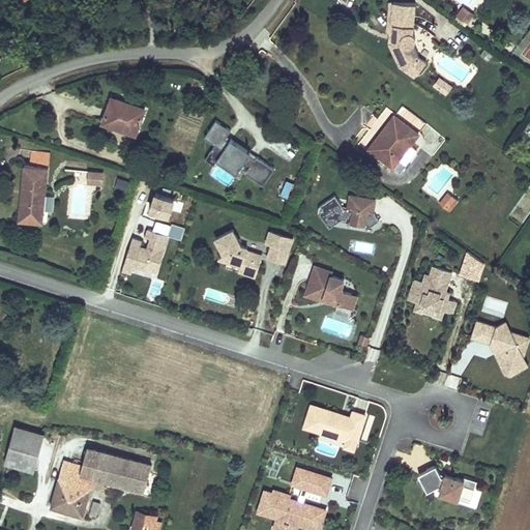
[(413,32),(416,3),(393,1),(390,32),(393,33),(393,42),(403,64),(417,75),(427,62),(418,56),(413,43),(413,32)]
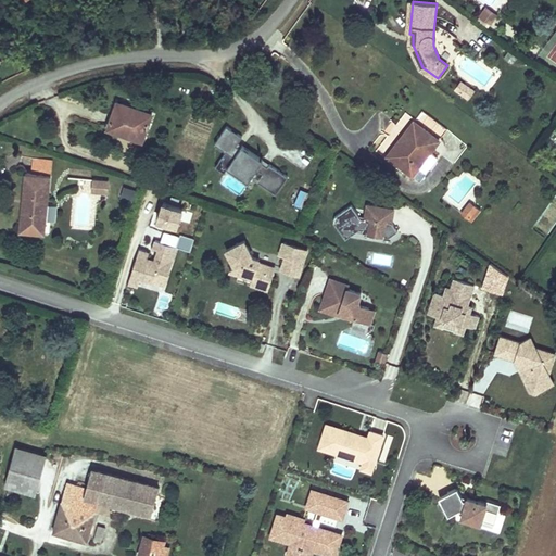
[(497,15),(487,8),(480,16),(491,24),(497,15)]
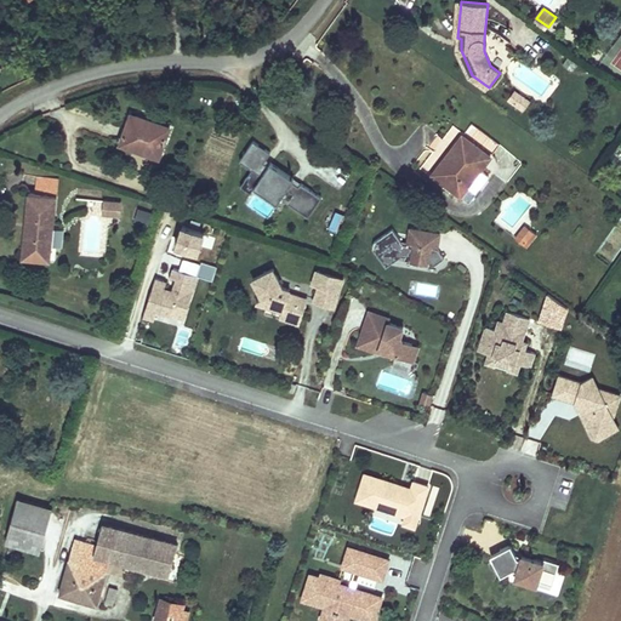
[(472,75),(461,50),(461,39),(457,38),(456,51),(468,78),(486,90),(489,87),(472,75)]
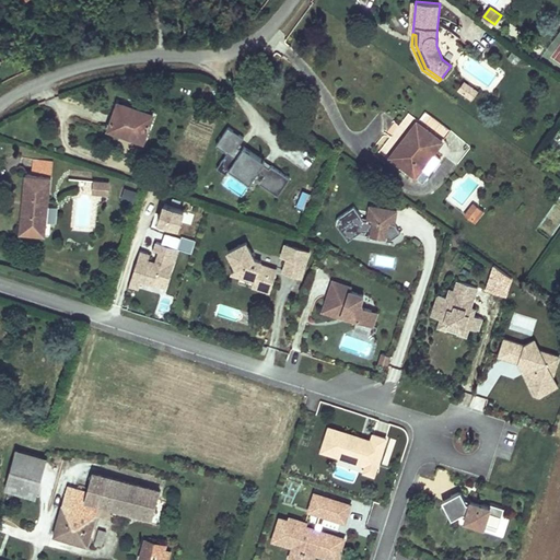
[(488,98),(476,90),(470,98),(482,106),(488,98)]
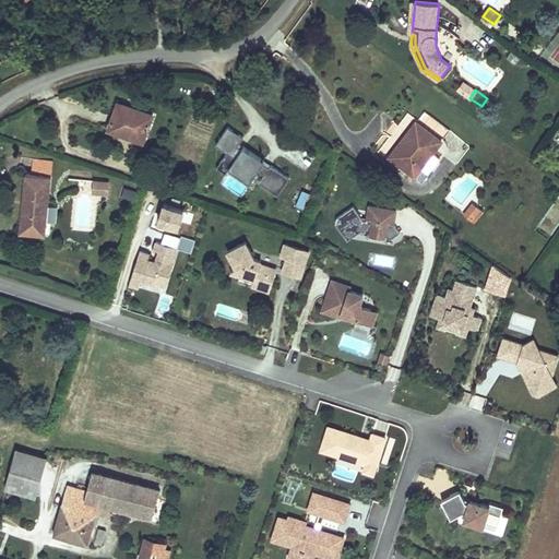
[(153,115),(118,102),(108,130),(143,143),(153,115)]
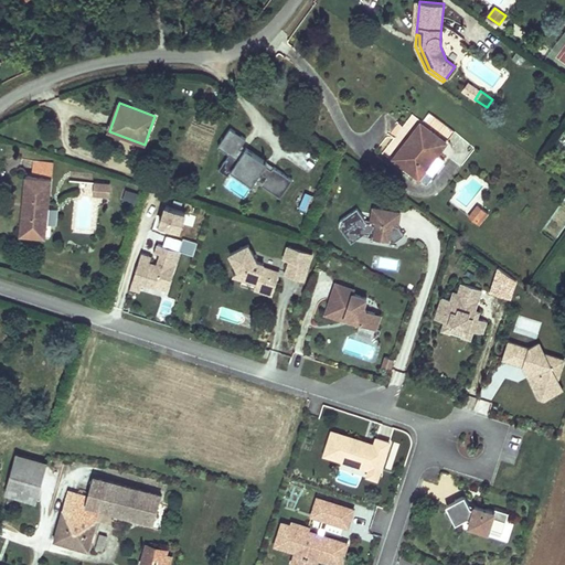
[(447,142),(420,123),(411,137),(414,139),(411,145),(407,141),(394,159),(419,178),(447,142)]
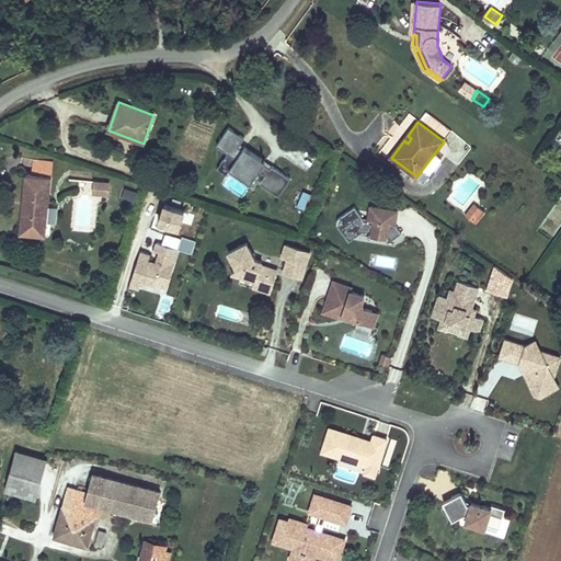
[(264,165),(242,151),(240,153),(235,150),(242,138),(228,128),(215,147),(226,155),(215,171),(225,176),(227,173),(248,189),(259,173),(263,176),(258,185),(277,198),(289,181),(270,167),(267,171),(263,168),(264,165)]
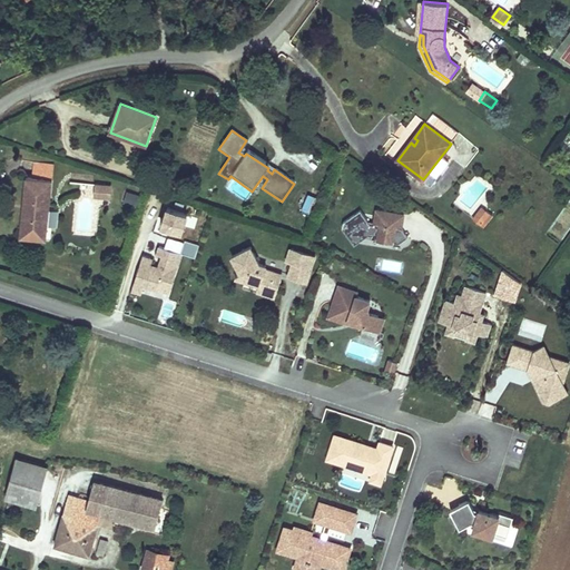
[(53,163),(35,161),(33,178),(51,180),(53,163)]
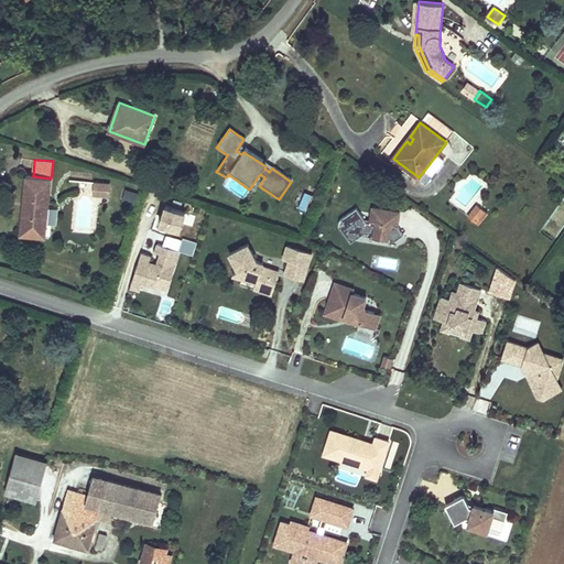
[(46,226),(51,179),(33,176),(26,175),(22,224),(46,226)]
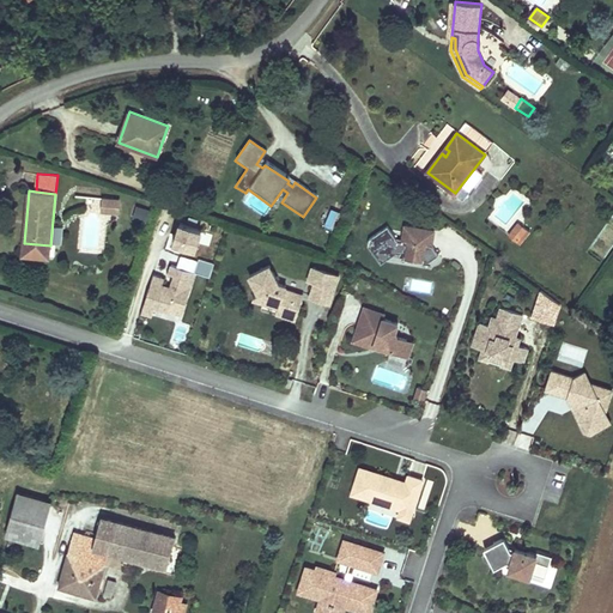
[(119,199),(102,196),(101,211),(117,212),(119,199)]
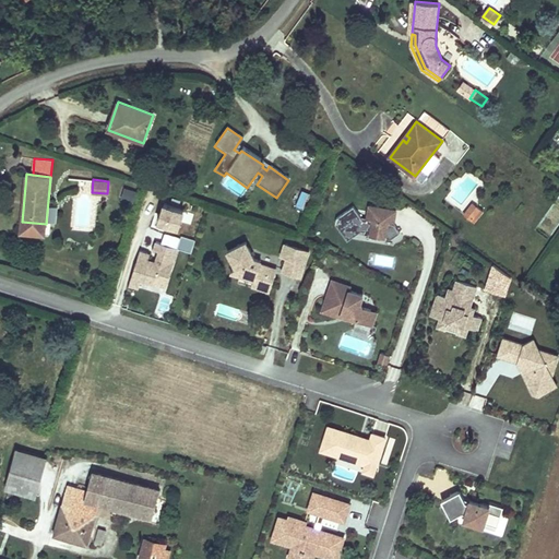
[(122,199),(134,201),(137,189),(123,188),(122,199)]
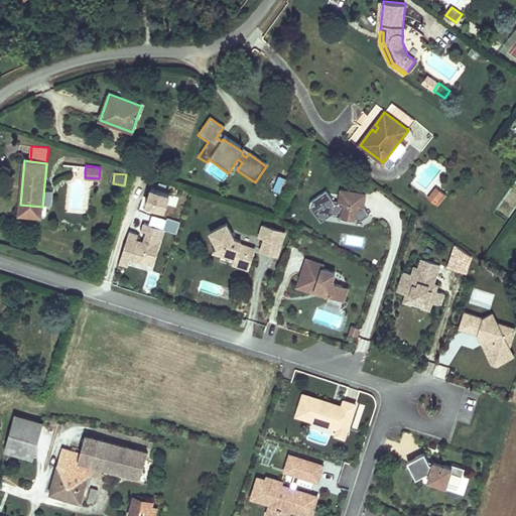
[(284,197),(289,181),(278,176),(272,191),(284,197)]
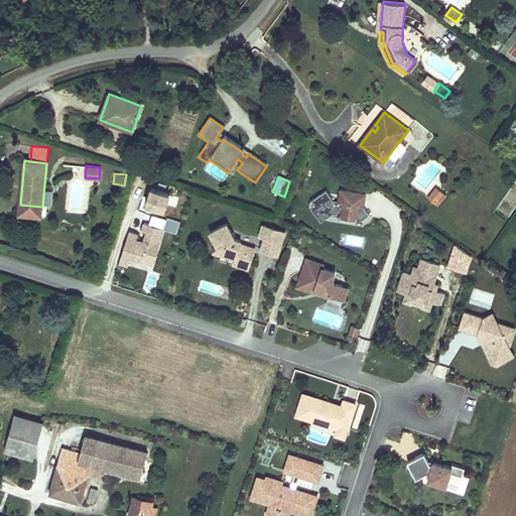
[(436,187),(428,198),(434,203),(443,192),(436,187)]
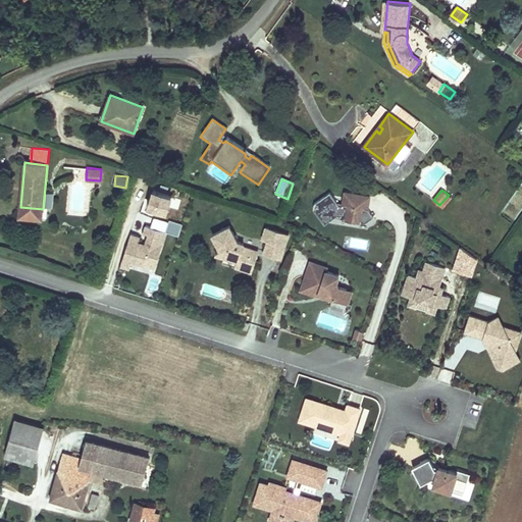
[(146,212),(168,217),(173,197),(151,192),(146,212)]
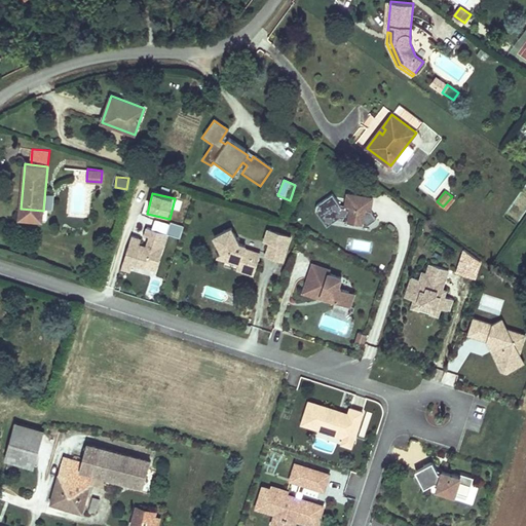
[(342,207),(339,205),(332,195),(314,207),(314,212),(326,229),(337,221),(345,222),(345,224),(363,227),(363,225),(367,226),(375,220),(370,212),(372,198),(344,194),(342,207)]
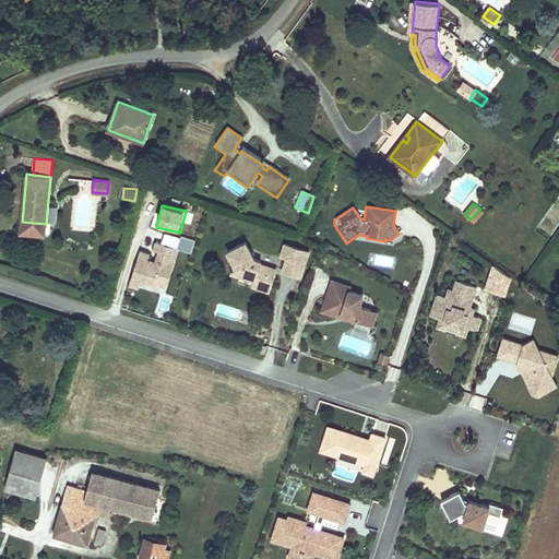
[(46,224),(22,222),(21,234),(45,236),(46,224)]
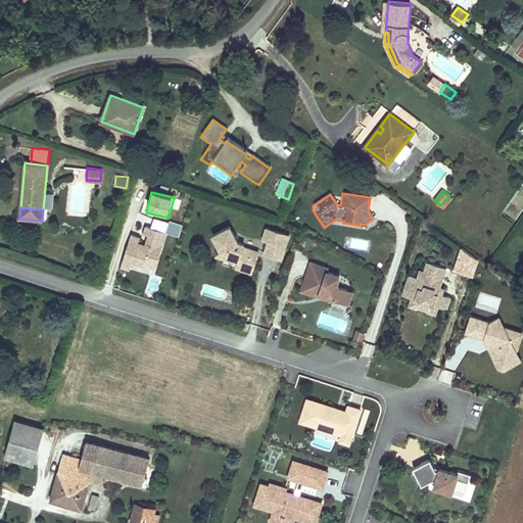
[(151,227),(179,236),(183,226),(155,217),(151,227)]
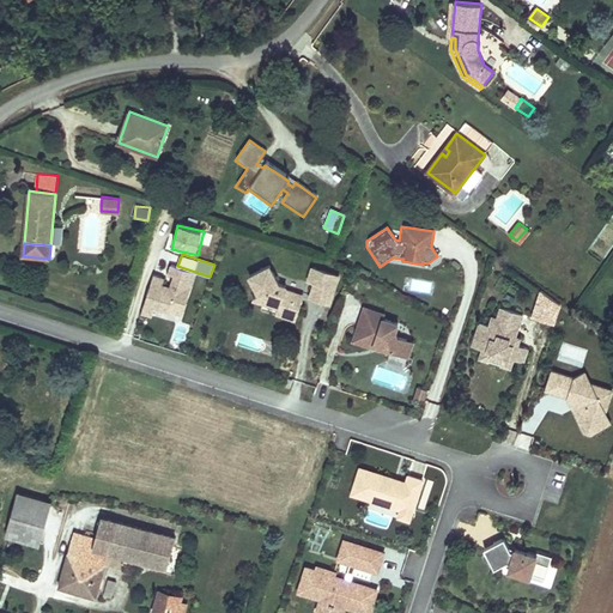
[(155,310),(182,319),(195,273),(171,266),(167,280),(152,275),(141,314),(152,317),(155,310)]
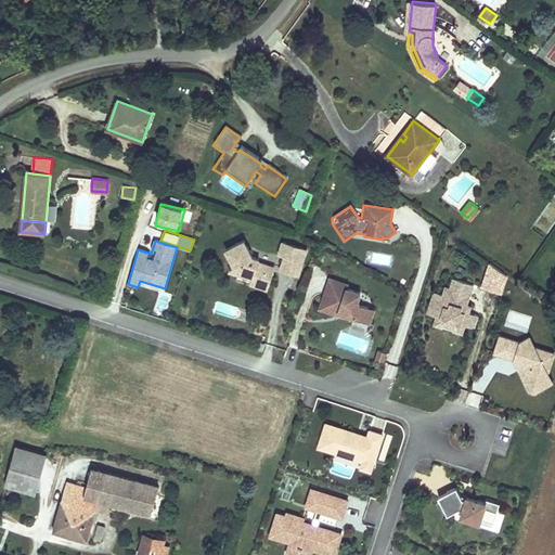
[(279,253),(284,256),(302,261),(307,249),(283,241),(279,253)]
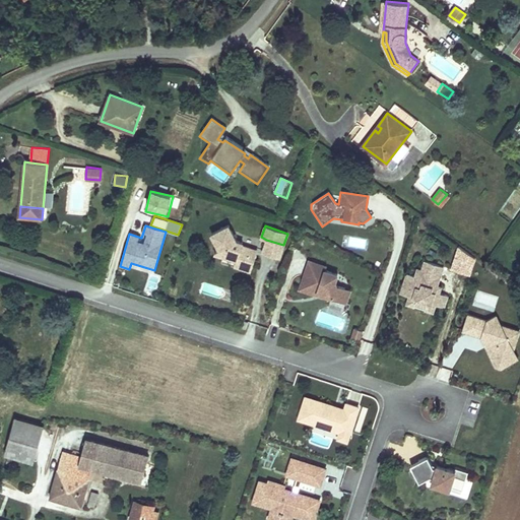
[(233,269),(242,272),(244,266),(251,268),(254,257),(248,255),(250,250),(241,248),(242,245),(236,243),(228,228),(210,237),(221,258),(235,263),(233,269)]
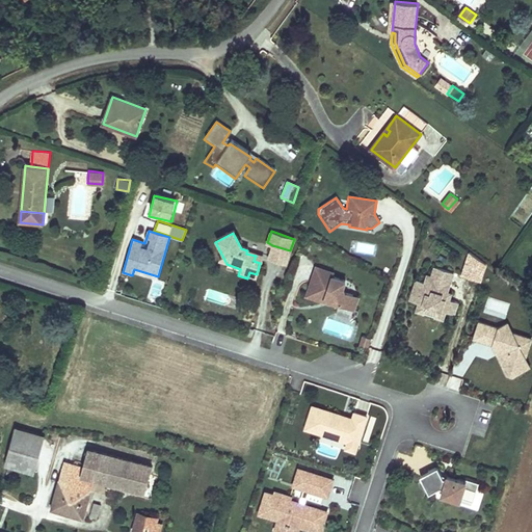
[(290,250),(272,245),(268,258),(286,264),(290,250)]
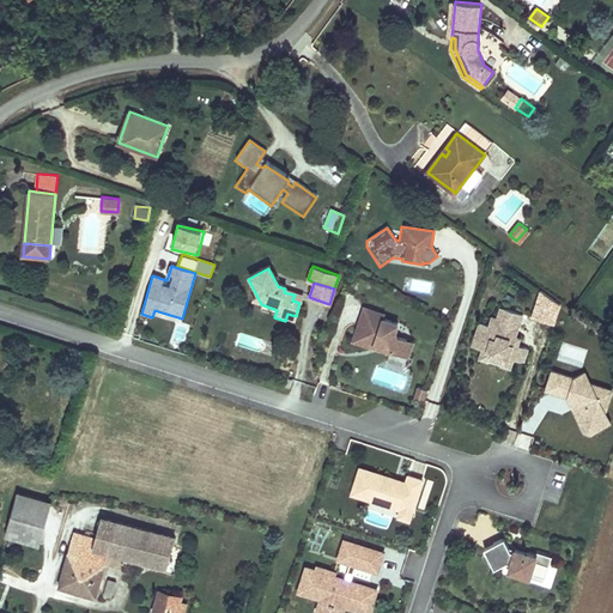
[(413,343),(394,337),(398,326),(383,321),(384,314),(362,307),(350,344),(372,351),(374,350),(407,360),(413,343)]
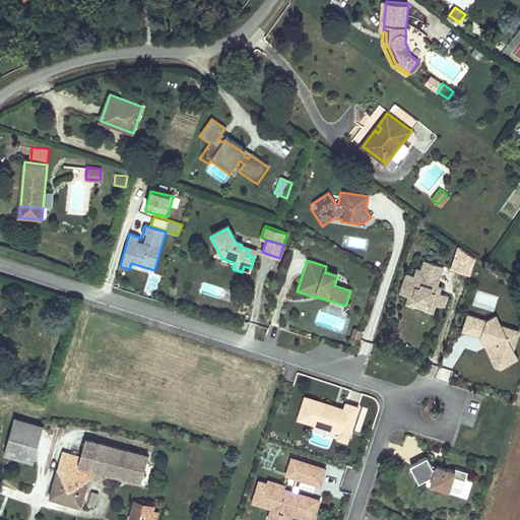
[(448,298),(439,295),(441,287),(438,286),(443,268),(423,262),(419,271),(415,269),(413,277),(404,274),(398,296),(407,299),(405,304),(424,309),(423,312),(433,315),(435,307),(444,310),(448,298)]
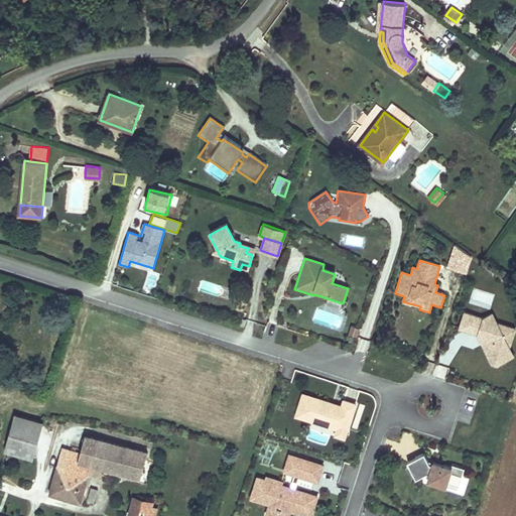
[(515,330),(498,324),(492,313),(482,318),(463,312),(457,331),(474,336),(489,366),(496,368),(515,358),(510,348),(515,330)]
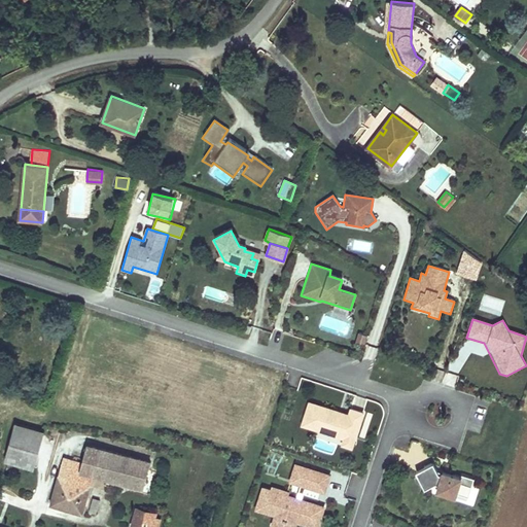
[(362,347),(366,337),(357,334),(354,344),(362,347)]
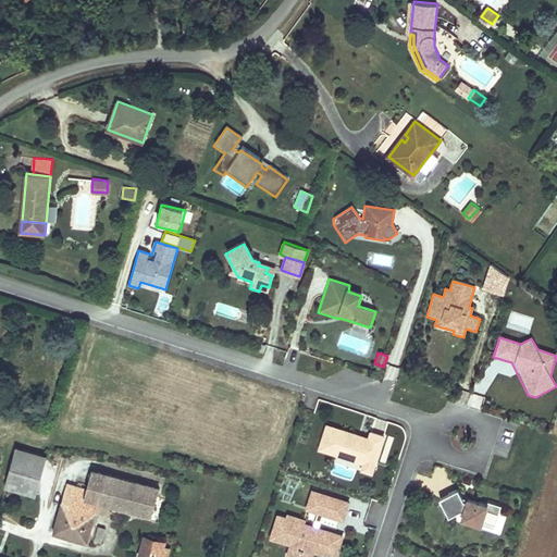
[(471,392),(467,405),(481,409),(485,397),(471,392)]
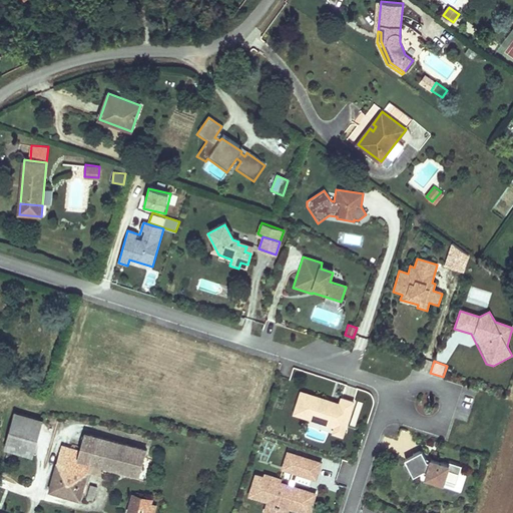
[(291,417),(333,429),(330,436),(343,440),(354,403),(340,399),(338,404),(299,392),(291,417)]
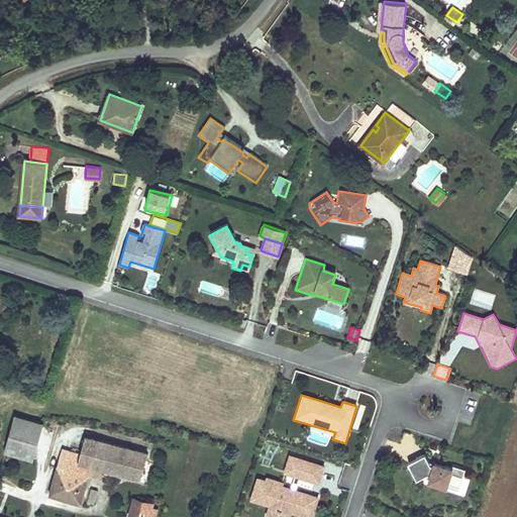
[(42,424),(13,416),(2,453),(31,461),(42,424)]
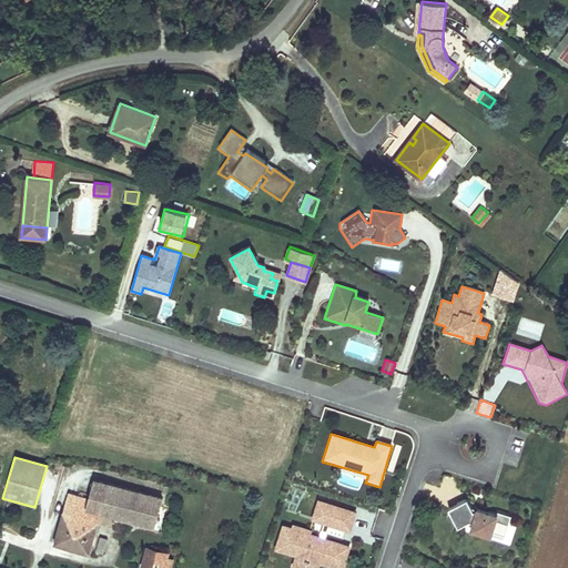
[(152,530),(161,498),(92,479),(87,498),(67,493),(52,547),(88,557),(99,516),(152,530)]
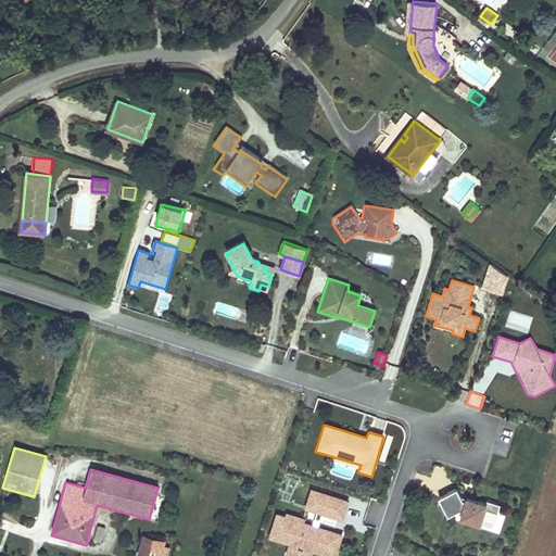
[(336,555),(343,536),(336,533),(339,522),(342,523),(349,503),(310,491),(303,510),(315,515),(312,526),(304,523),(305,520),(286,514),(285,517),(275,515),(267,540),(287,546),(283,555),(312,555),(313,555),(317,555),(336,555)]
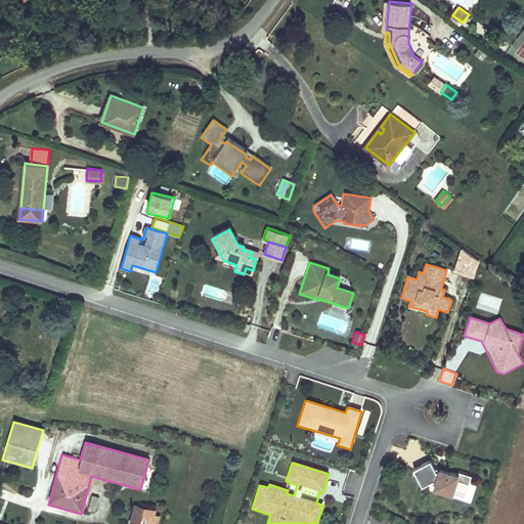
[(438,471),(437,476),(430,463),(411,472),(421,490),(435,483),(432,492),(452,498),(453,495),(465,498),(471,477),(457,474),(457,476),(438,471)]
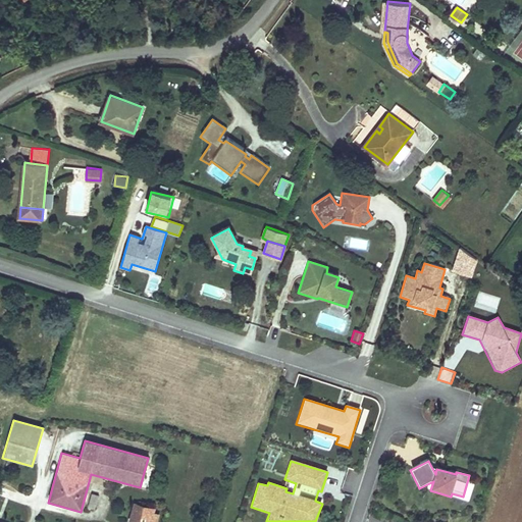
[(85,507),(96,510),(99,496),(88,492),(85,507)]
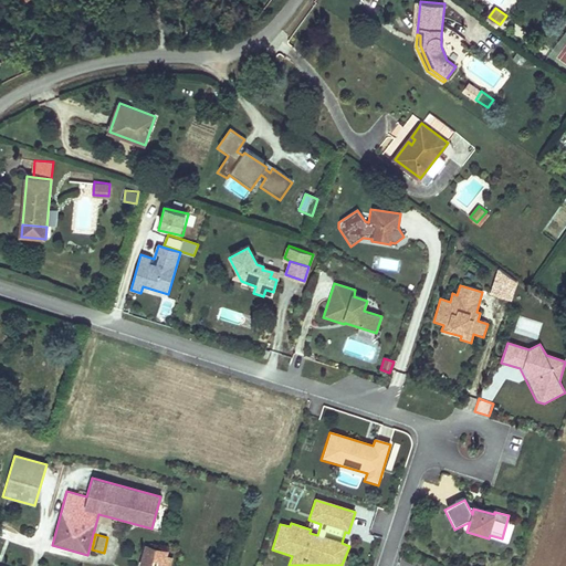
[(166,557),(167,553),(144,546),(138,565),(170,565),(173,559),(166,557)]
